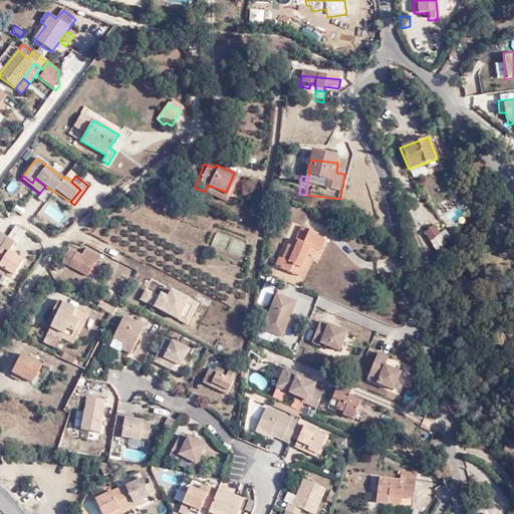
[(223,200),(226,192),(208,185),(205,192),(223,200)]
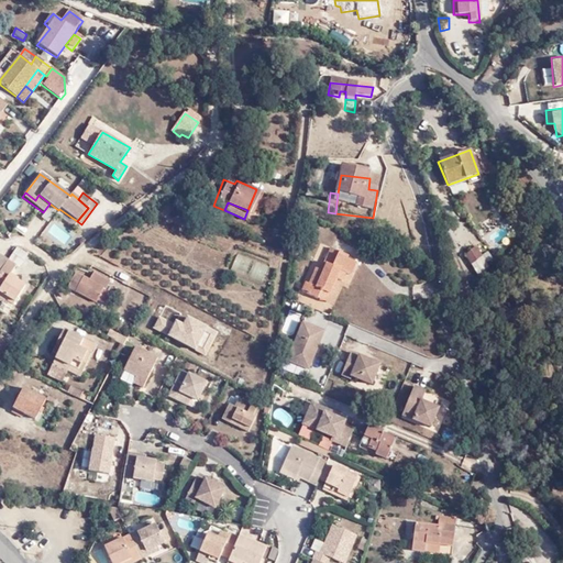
[(50,234),(69,242),(74,232),(54,223),(50,234)]
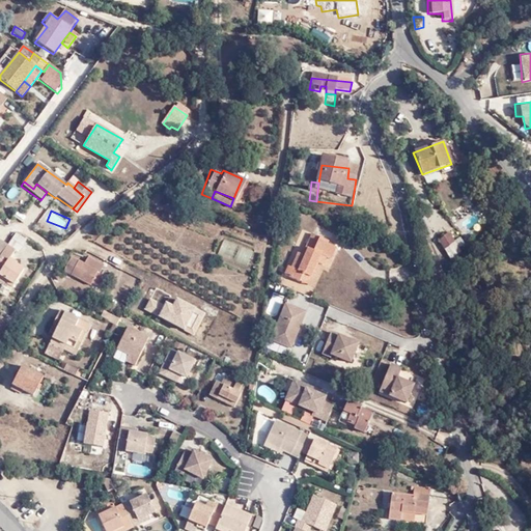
[(522,238),(514,225),(504,229),(511,243),(522,238)]
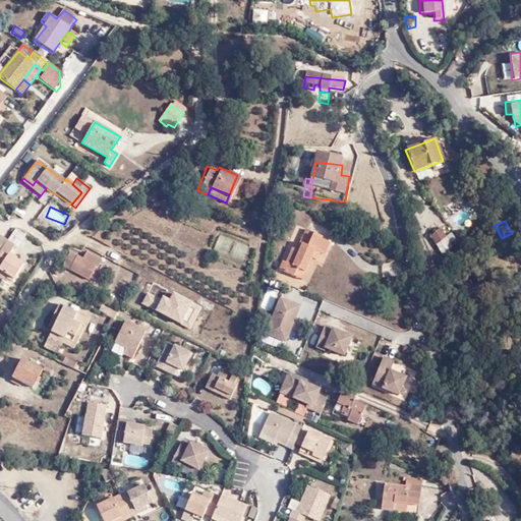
[(432,243),(445,236),(440,229),(428,235),(432,243)]
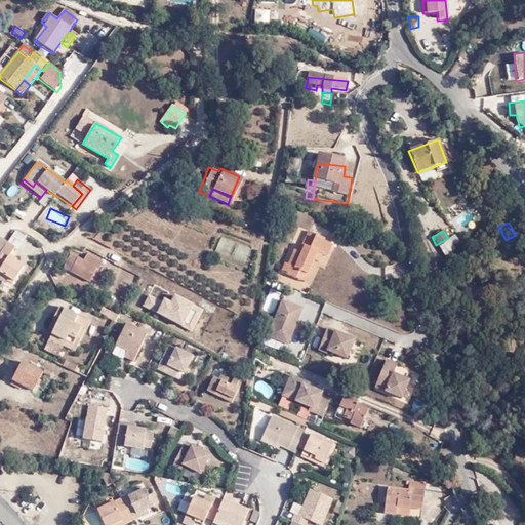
[(299,274),(307,277),(312,263),(317,264),(321,254),(324,257),(327,252),(329,253),(331,246),(321,242),(321,240),(307,234),(297,256),(292,255),(288,269),(283,268),(281,275),(296,282),(299,274)]
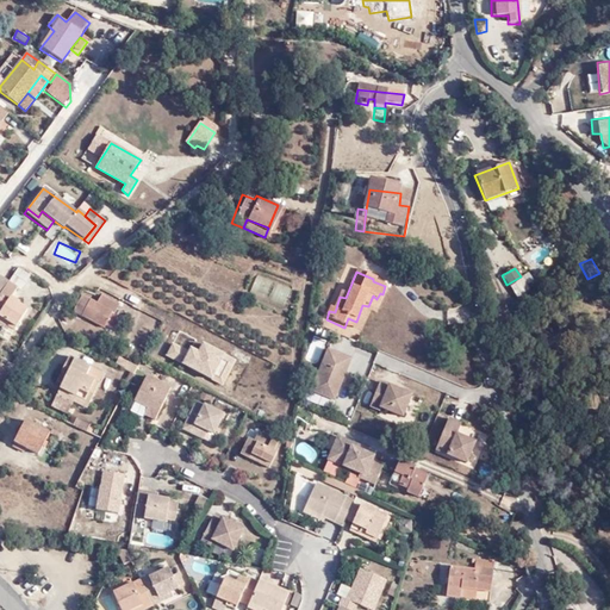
[(285,305),(291,288),(256,275),(250,293),(285,305)]
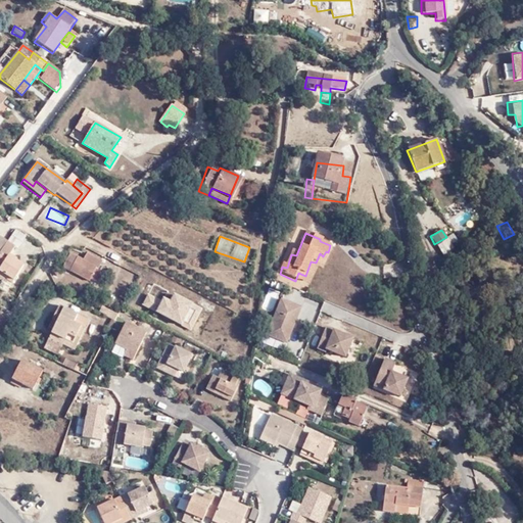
[(453,246),(446,237),(434,244),(440,254),(453,246)]
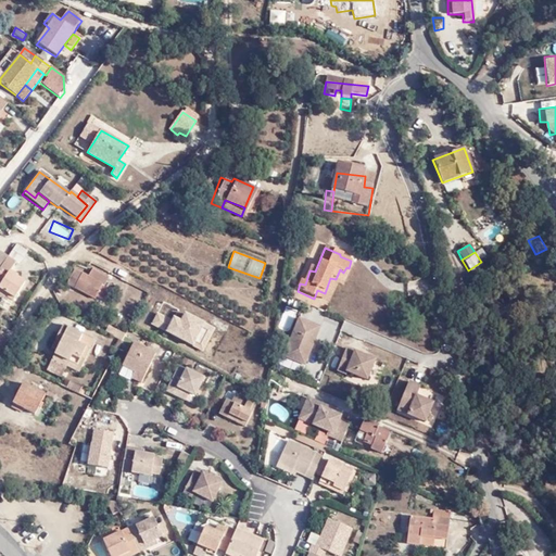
[(16,263),(8,257),(0,268),(0,291),(4,294),(12,301),(25,285),(9,273),(16,263)]
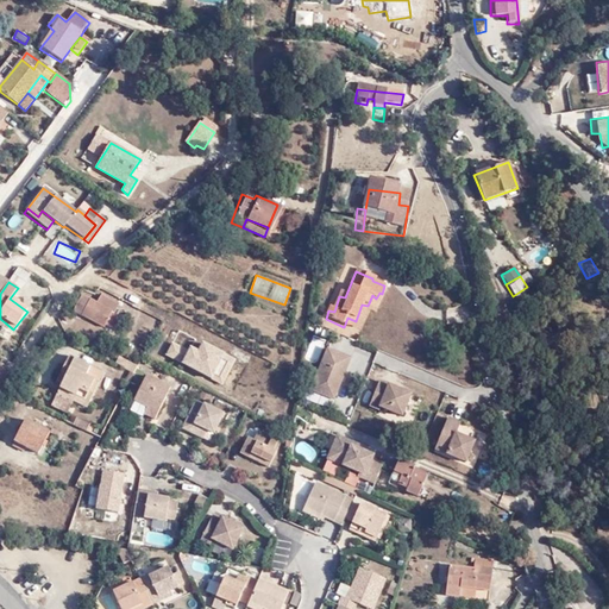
[(112,313),(96,305),(85,297),(75,312),(102,327),(112,313)]
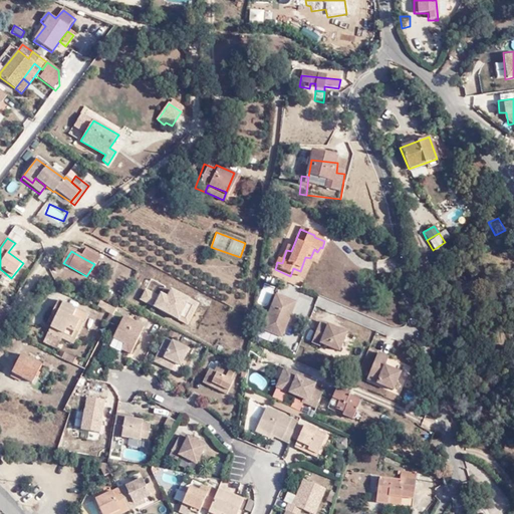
[(85,251),(81,257),(94,264),(97,258),(85,251)]
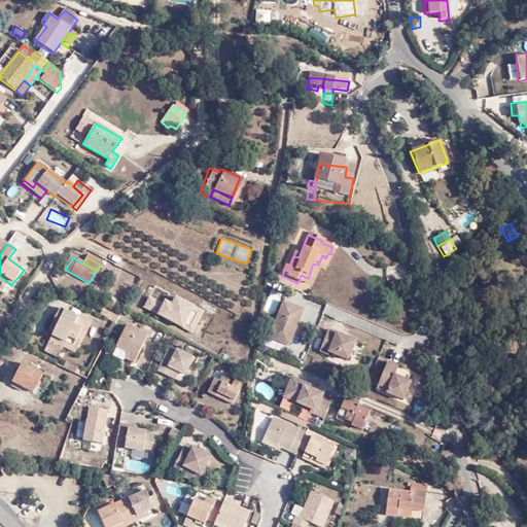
[(305,286),(308,278),(301,275),(297,283),(305,286)]
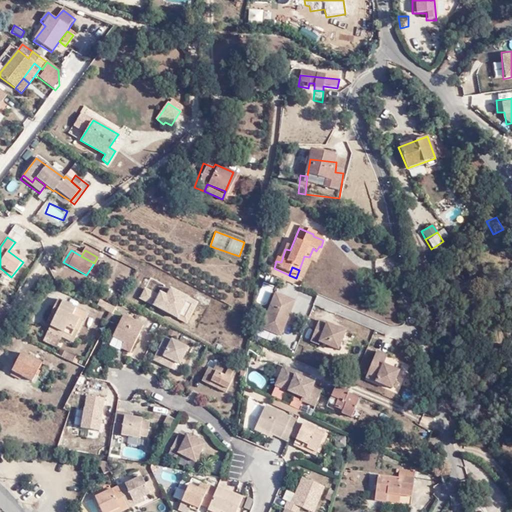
[(139,299),(189,322),(200,299),(164,283),(159,293),(145,287),(139,299)]
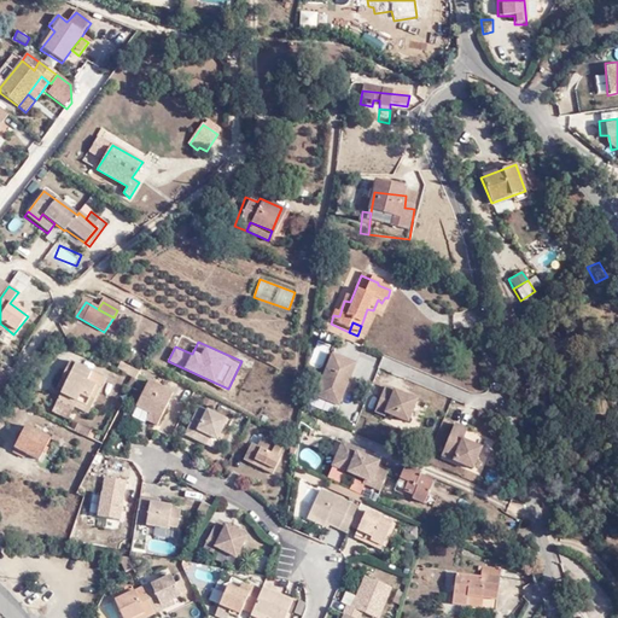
[(354,367),(332,359),(314,400),(337,409),(354,367)]
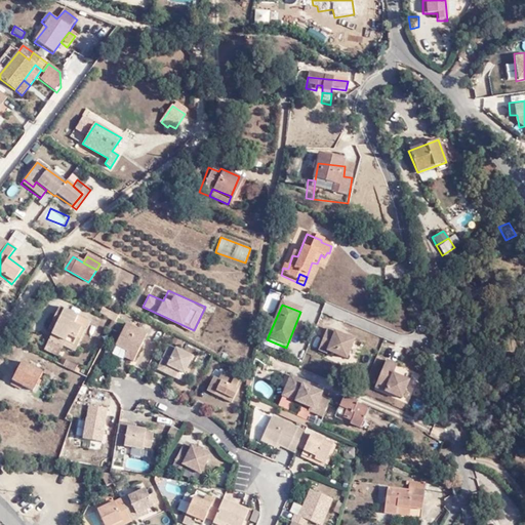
[(117,314),(99,306),(97,312),(114,320),(117,314)]
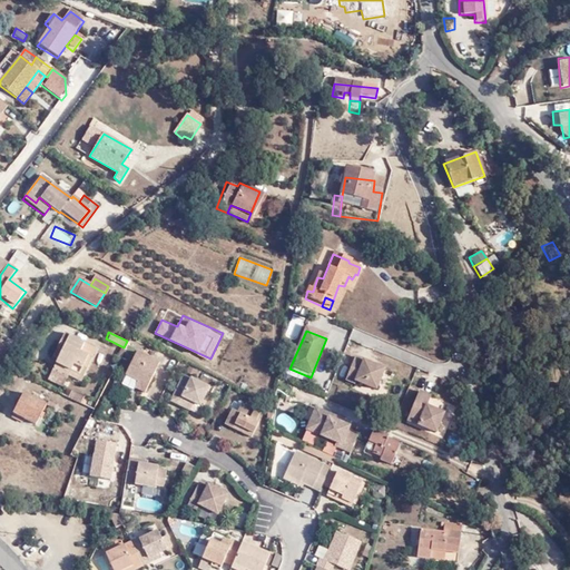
[(80,351),(86,343),(65,333),(53,356),(58,359),(55,366),(69,374),(70,373),(82,379),(92,357),(80,351)]
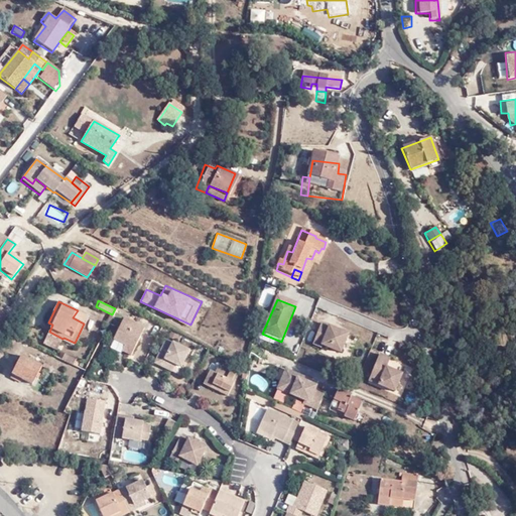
[(88,315),(78,310),(73,317),(84,324),(88,315)]
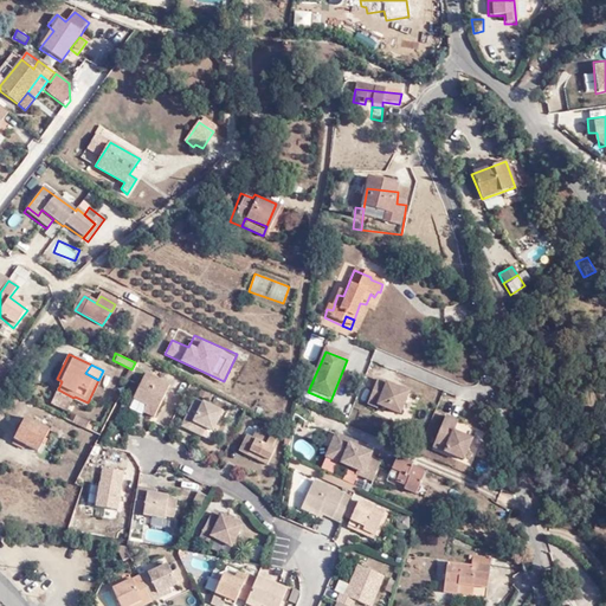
[(167,385),(142,372),(130,397),(143,403),(140,410),(149,416),(167,385)]
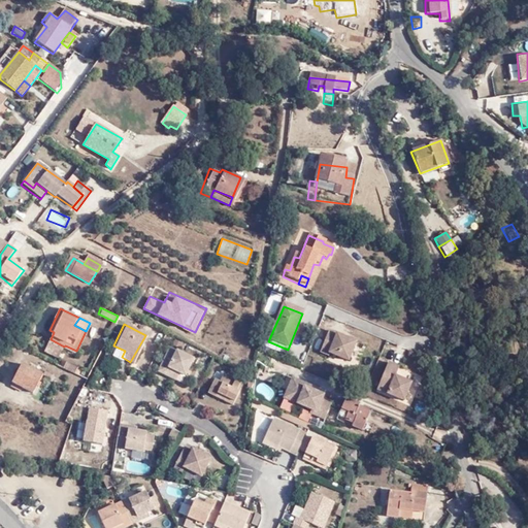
[(342,343),(343,339),(328,332),(327,336),(342,343)]
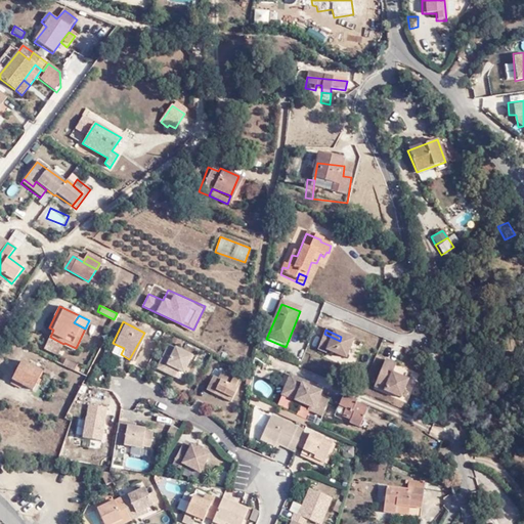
[(352,342),(341,337),(340,341),(324,334),(316,351),(324,355),(325,352),(345,360),(352,342)]
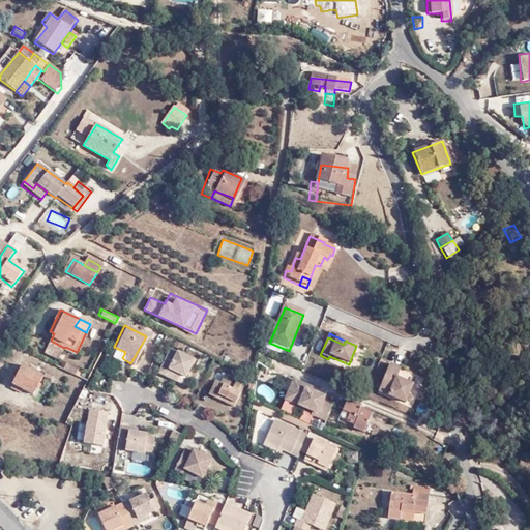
[(64,348),(51,341),(49,344),(63,351),(64,348)]
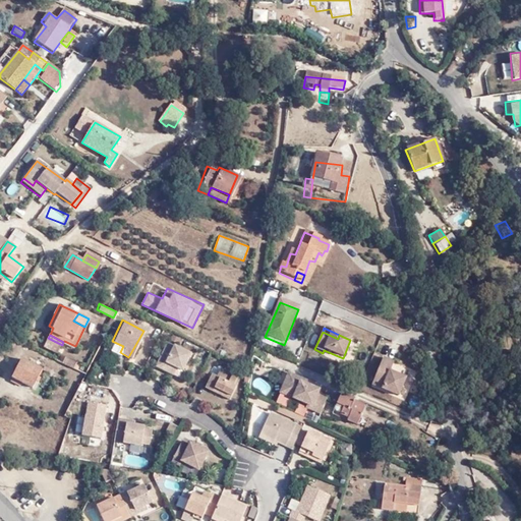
[(62,345),(48,338),(45,345),(59,351),(62,345)]
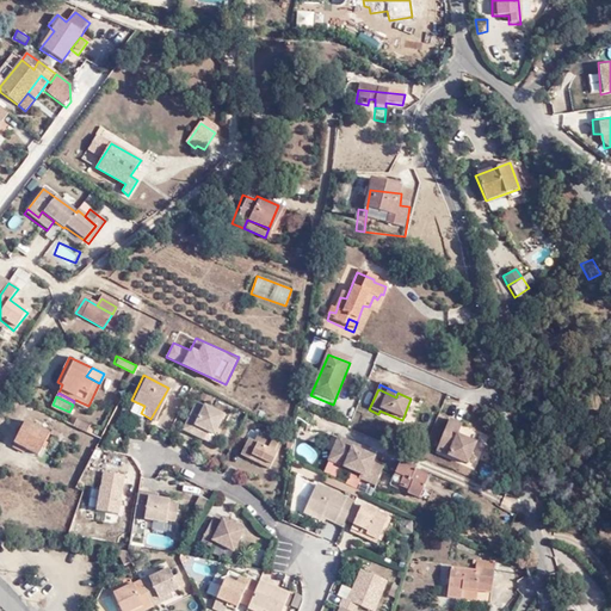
[(198,426),(210,433),(220,414),(195,402),(180,427),(193,434),(198,426)]
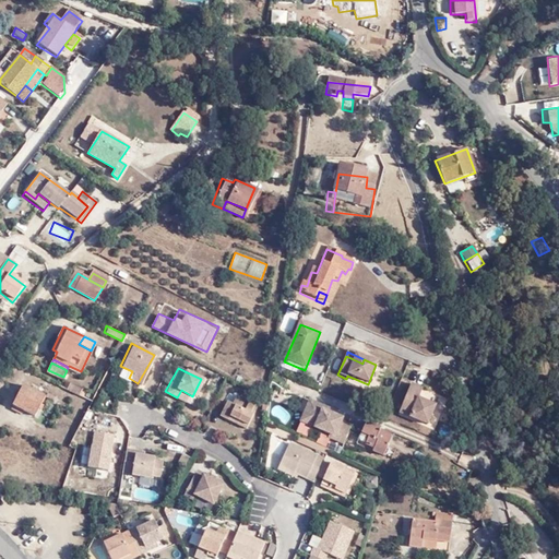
[(44,394),(23,382),(12,401),(34,412),(44,394)]
